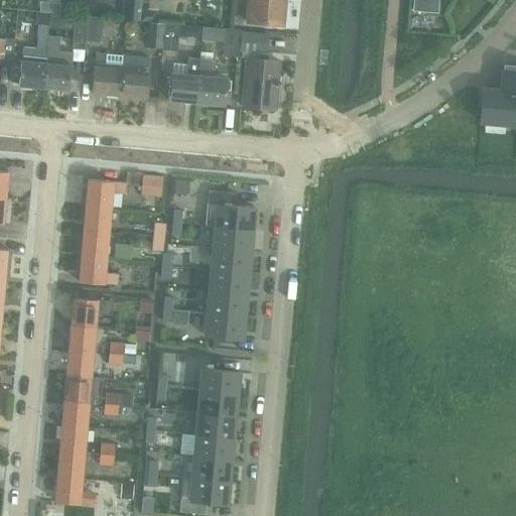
[(122,0),(121,19),(139,21),(140,0),(122,0)]
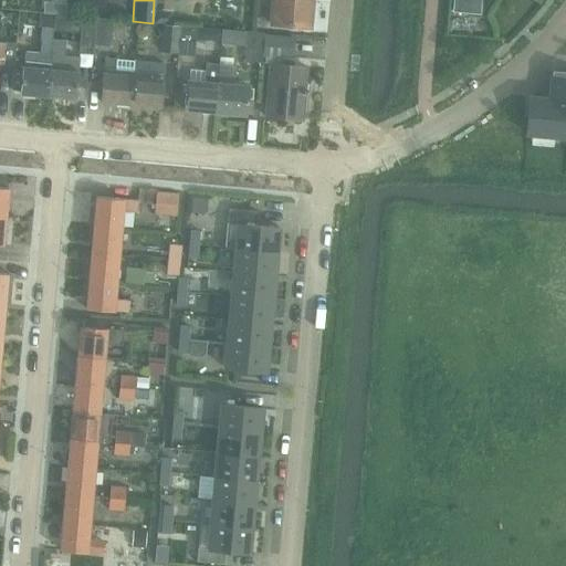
[(273,0),(271,25),(310,29),(312,0),(273,0)]
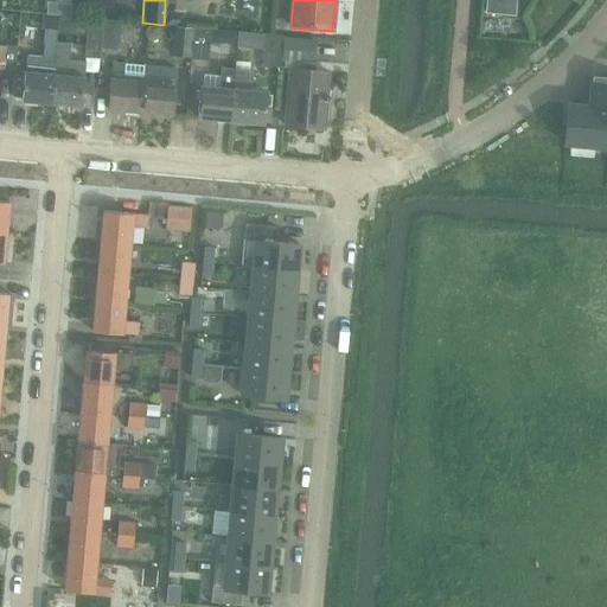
[(485,0),(485,13),(503,16),(503,0),(485,0)]
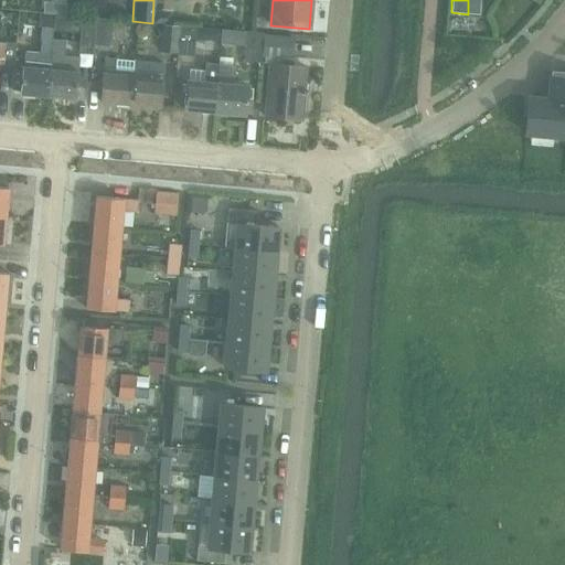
[(55,6),(55,10),(59,14),(63,14),(66,11),(66,7),(63,3),(59,2),(55,6)]
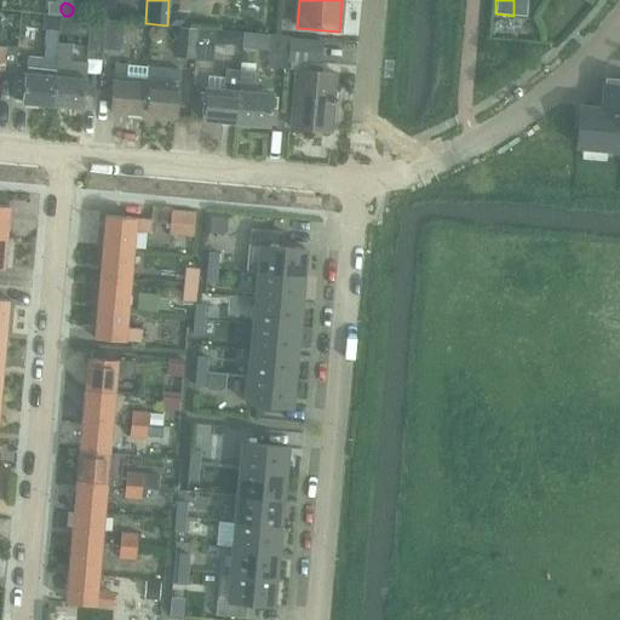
[(170,13),(168,26),(187,28),(188,15),(170,13)]
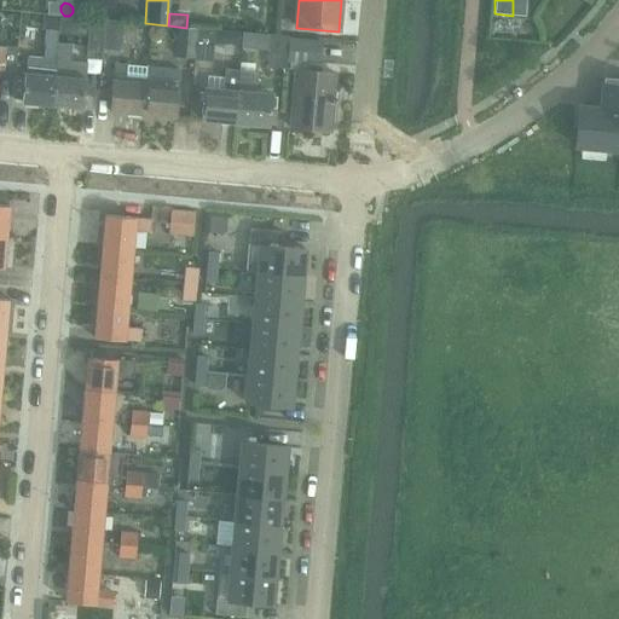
[(25,73),(22,104),(52,106),(55,75),(56,61),(56,59),(58,44),(58,34),(61,17),(42,16),(41,32),(46,33),(45,42),(44,59),(27,57),(25,73)]
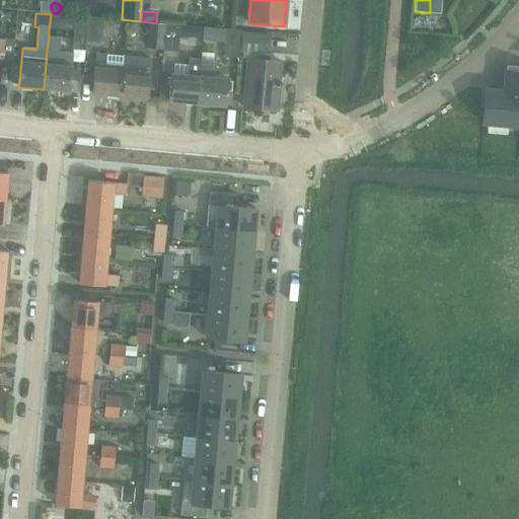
[(85,42),(87,17),(75,15),(72,43),(85,44),(85,42)]
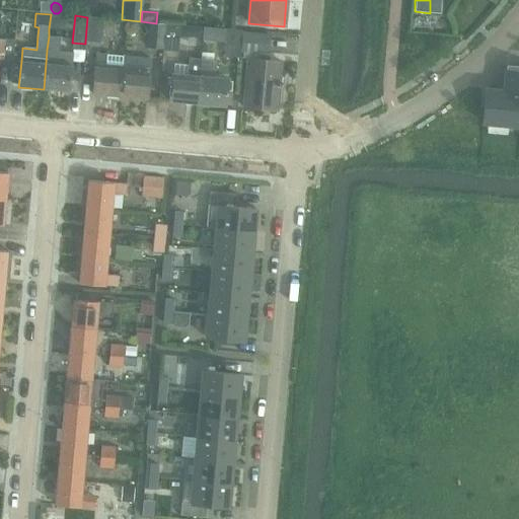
[(87,17),(85,42),(100,43),(102,18),(87,17)]
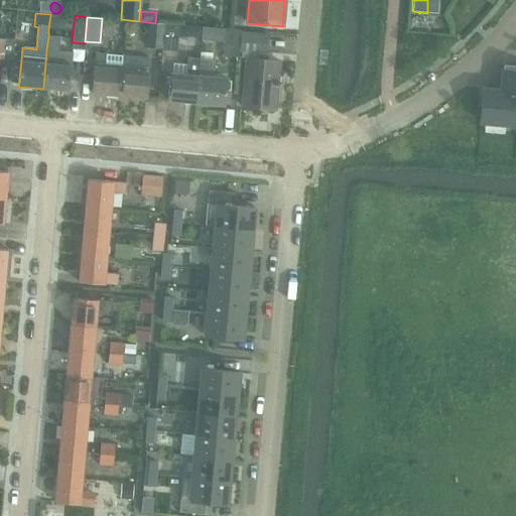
[(146,46),(161,48),(164,24),(148,22),(146,46)]
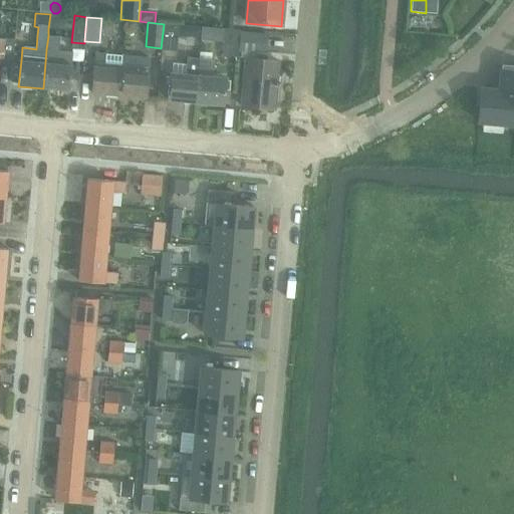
[(164,24),(161,48),(162,48),(161,50),(176,51),(179,25),(164,24)]
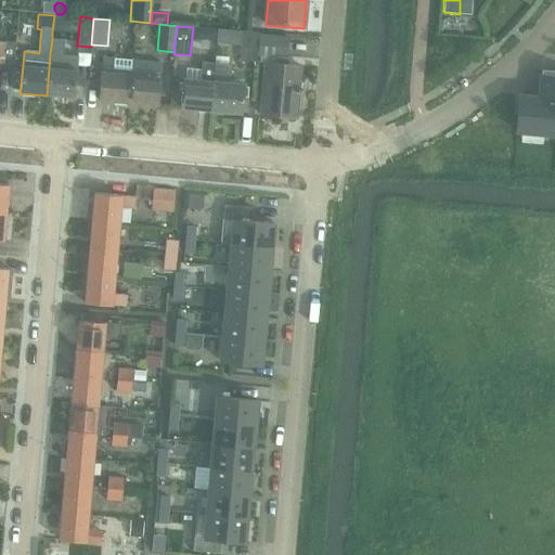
[(208,28),(208,40),(217,40),(218,29),(208,28)]
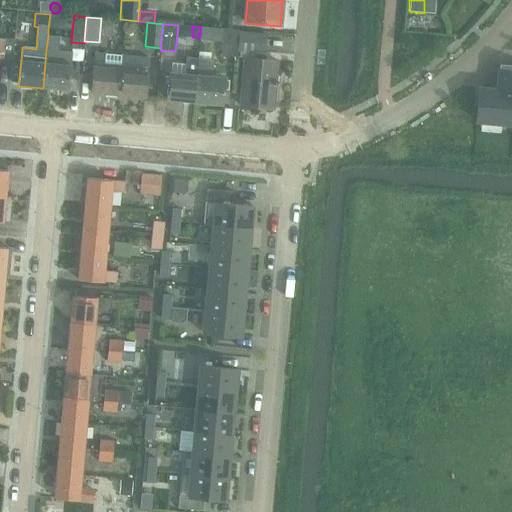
[(200,37),(200,40),(211,41),(212,28),(201,27),(200,37)]
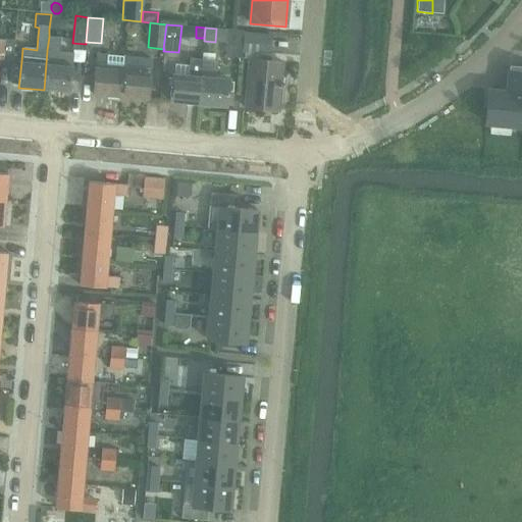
[(228,30),(225,57),(241,58),(243,31),(228,30)]
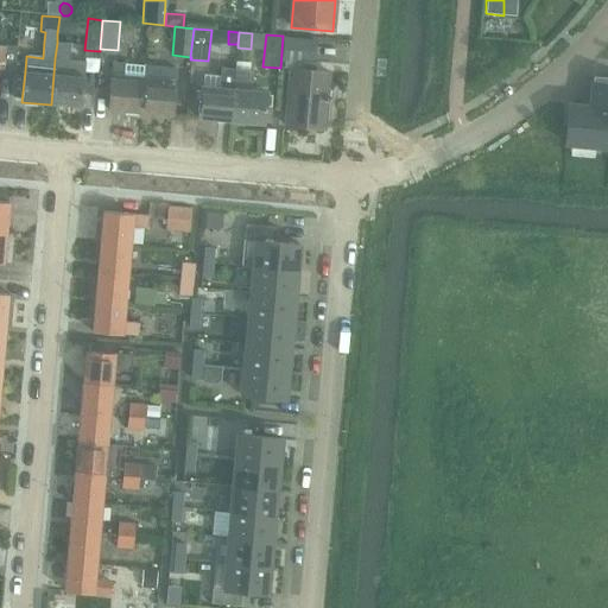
[(283,36),(280,68),(282,61),(314,63),(316,42),(284,38),(284,36),(283,36)]
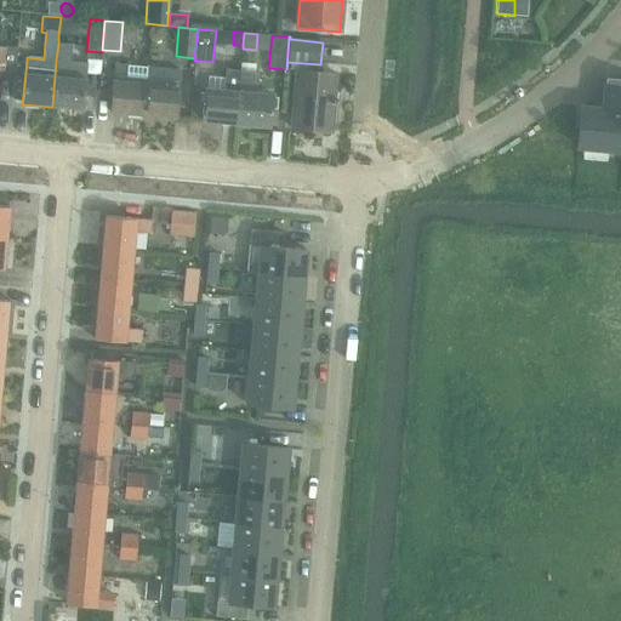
[(55,75),(52,107),(83,109),(85,78),(86,62),(69,61),(70,45),(58,44),(56,60),(56,61),(55,75)]
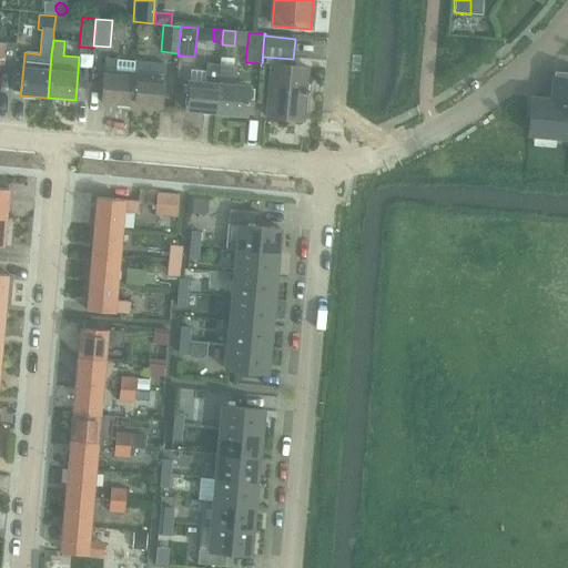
[(0,64),(13,67),(16,43),(0,42),(0,64)]
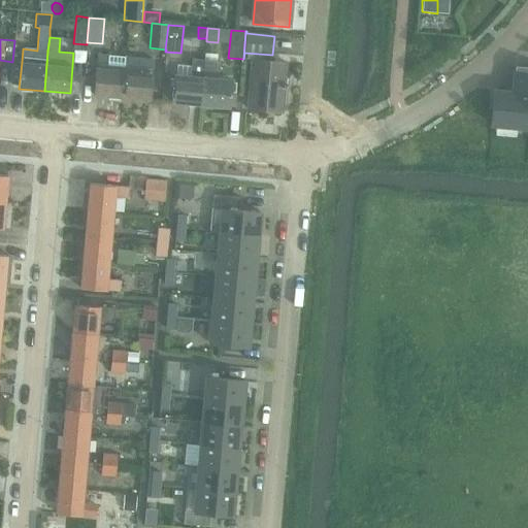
[(97,55),(93,95),(122,98),(125,58),(97,55)]
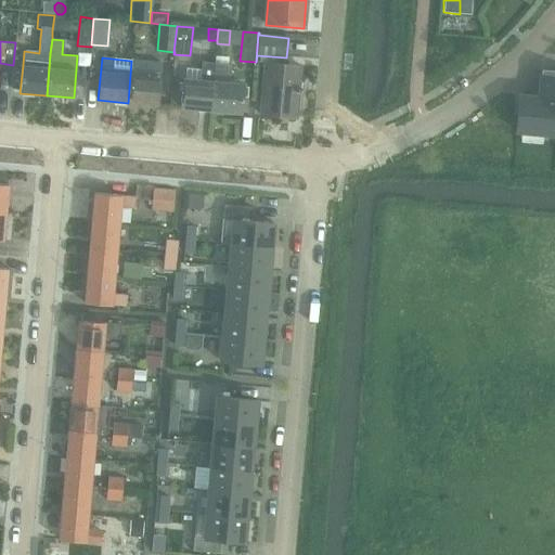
[(131,61),(128,103),(158,105),(162,63),(131,61)]
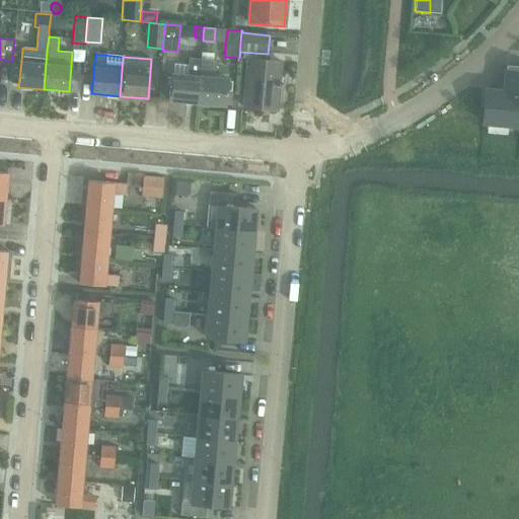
[(171,73),(168,100),(197,103),(199,80),(200,75),(201,59),(189,58),(188,65),(188,74),(173,73),(171,73)]
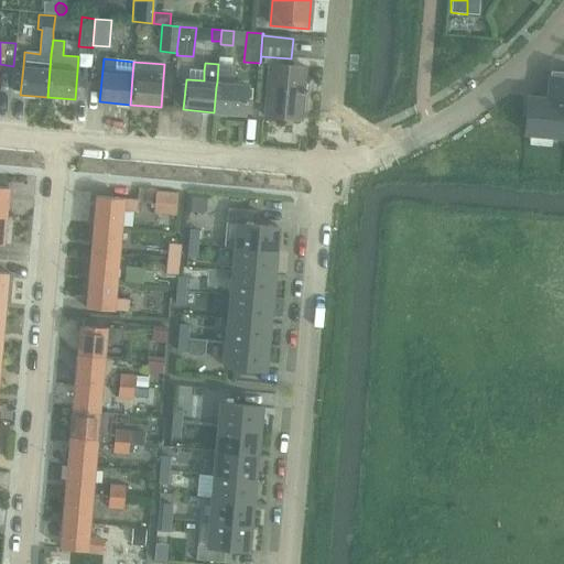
[(216,87),(214,112),(241,115),(245,116),(246,101),(247,85),(236,84),(234,84),(235,66),(231,65),(218,64),(217,82),(216,87)]
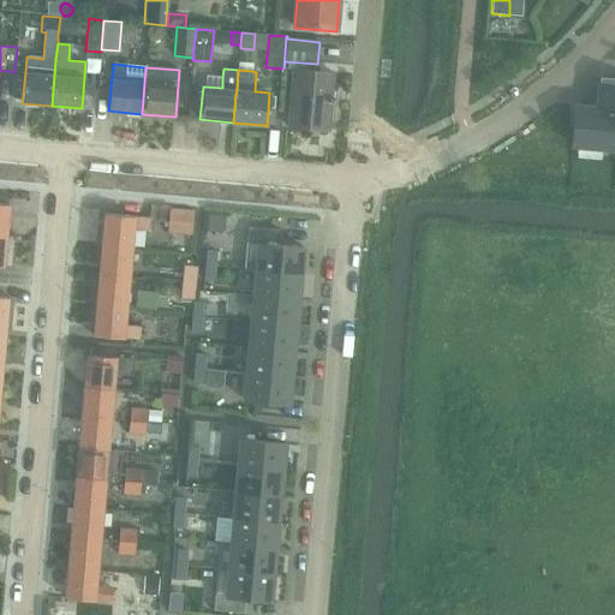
[(327,131),(332,73),(294,70),(290,129),(327,131)]
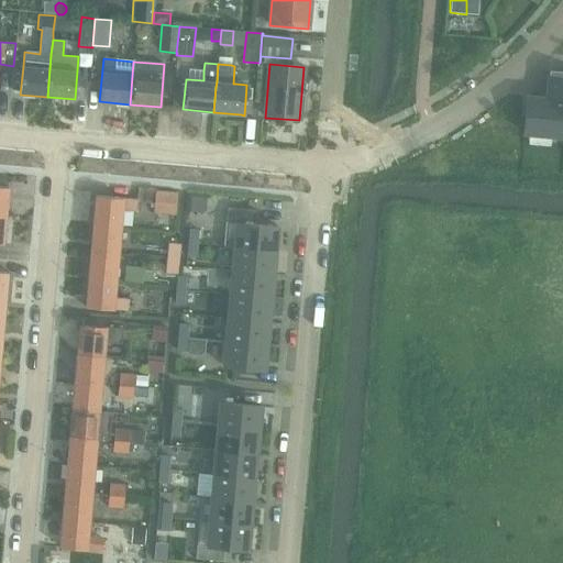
[(562,72),(550,72),(548,99),(528,97),(525,133),(562,135),(562,72)]
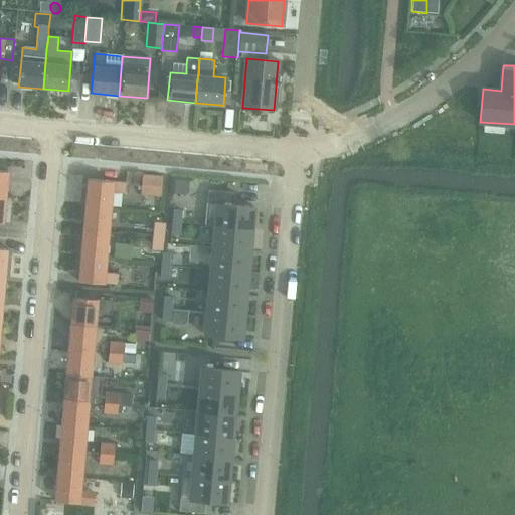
[(161,197),(163,176),(143,174),(141,195),(161,197)]
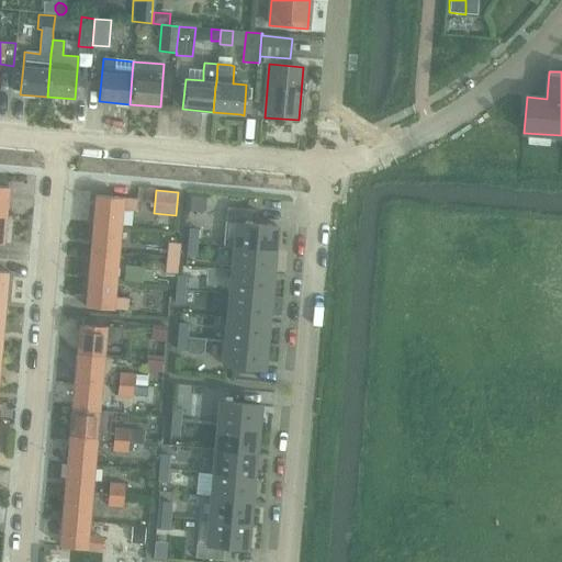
[(96,195),(92,223),(121,226),(122,211),(136,212),(137,200),(123,199),(123,198),(96,195)]
